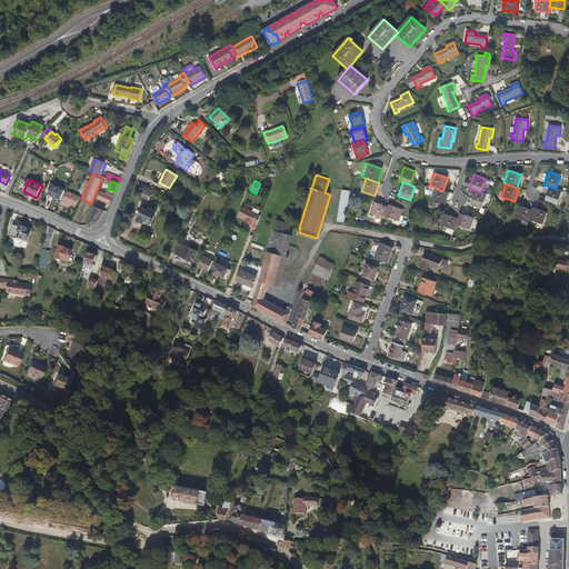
[(60,200),(65,190),(52,185),(48,195),(60,200)]
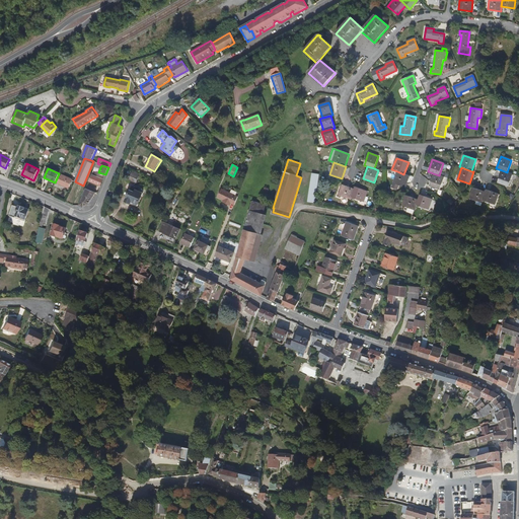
[(512,174),(507,172),(502,170),(497,182),(508,187),(512,174)]
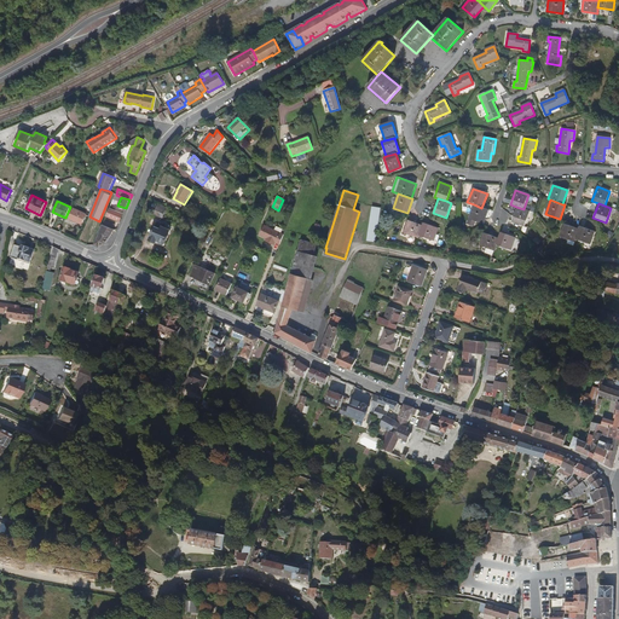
[(489,210),(481,208),(474,204),(469,219),(484,225),(489,210)]
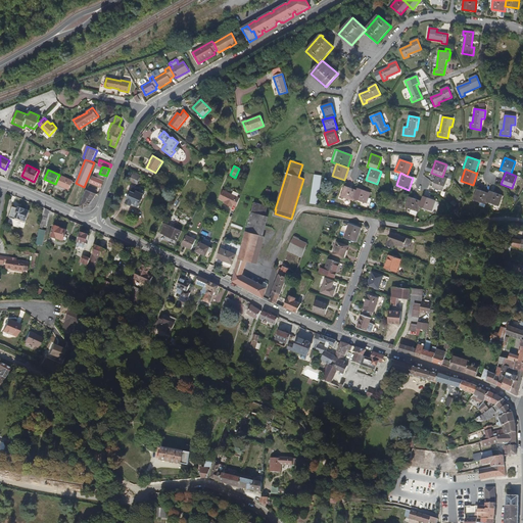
[(130,182),(137,185),(140,178),(132,175),(130,182)]
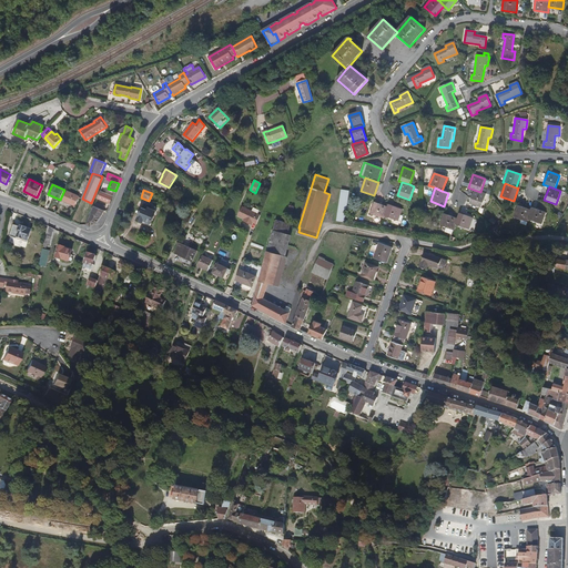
[(341,190),(337,222),(345,222),(348,191),(341,190)]
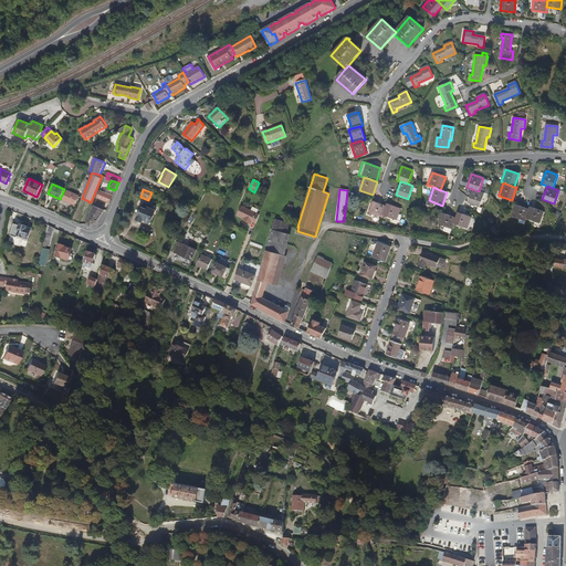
[(479,191),(472,189),(468,202),(480,207),(484,194),(479,191)]
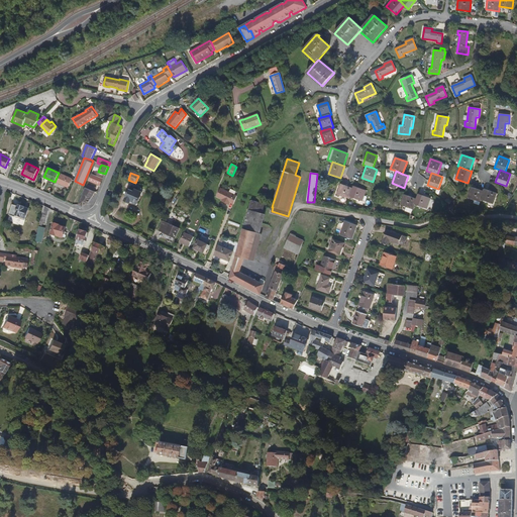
[(72,179),(62,174),(58,183),(68,188),(72,179)]
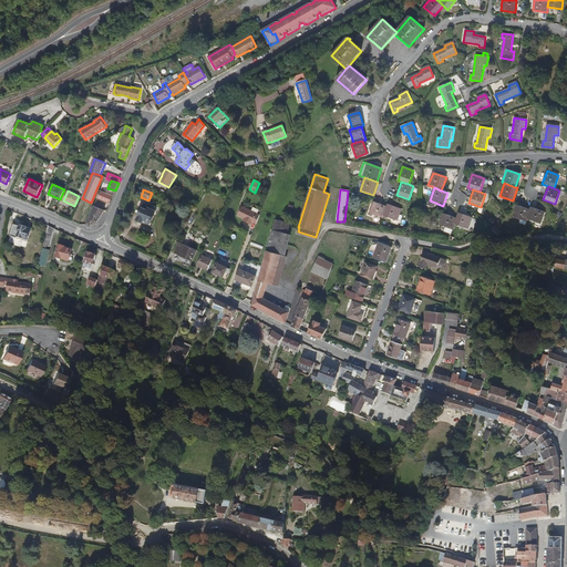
[(113,196),(101,191),(94,206),(105,210),(106,210),(113,196)]
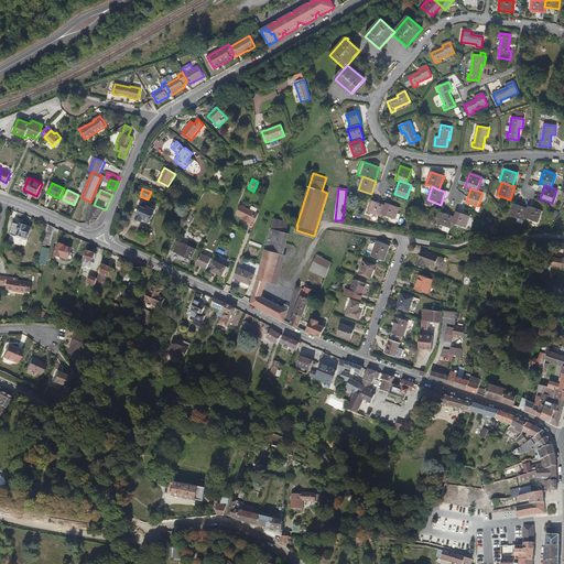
[(381,215),(384,206),(371,201),(368,213),(381,217),(381,215)]
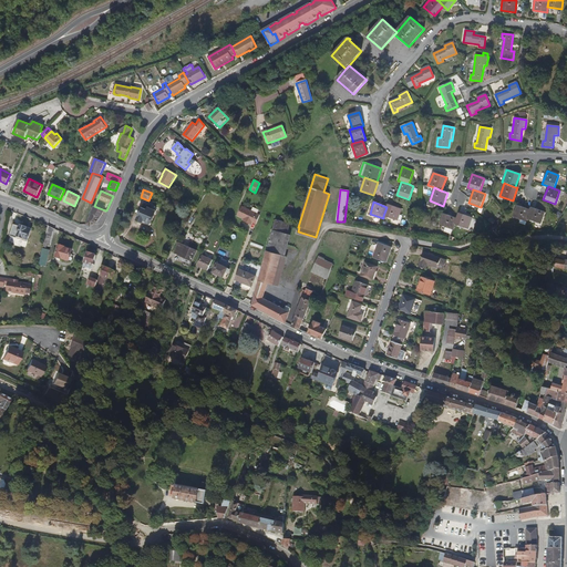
[(388,204),(387,207),(383,216),(398,220),(401,209),(388,204)]
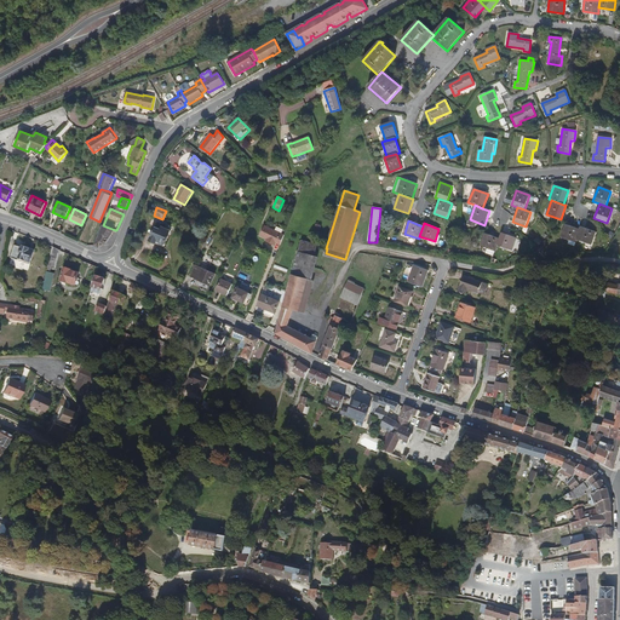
[(577,240),(580,229),(566,224),(561,237),(575,242),(577,240)]
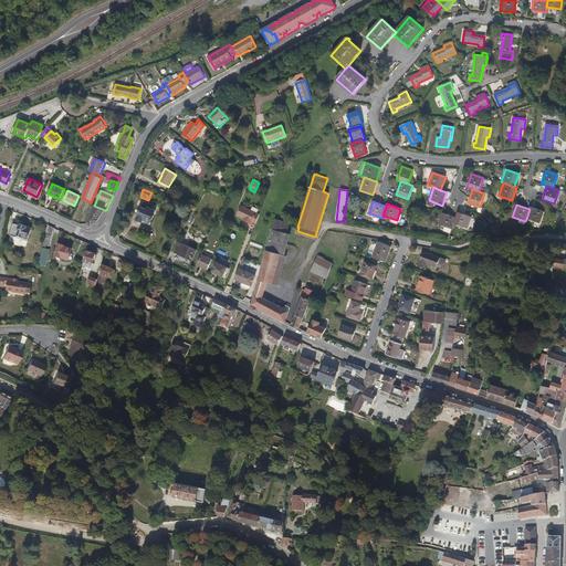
[(91,212),(100,217),(105,210),(94,206),(91,212)]
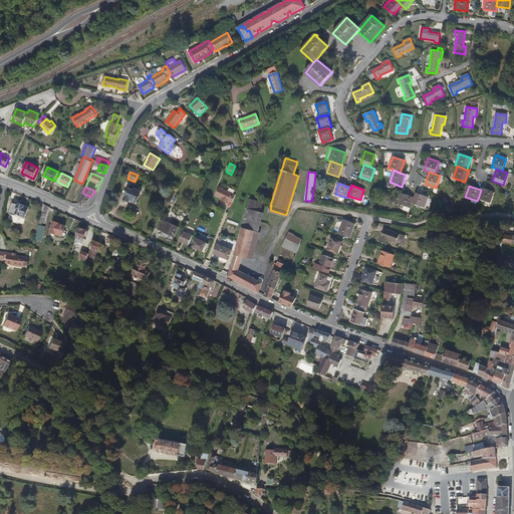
[(232,204),(235,195),(220,188),(216,196),(221,198),(220,200),(228,204),(229,202),(232,204)]
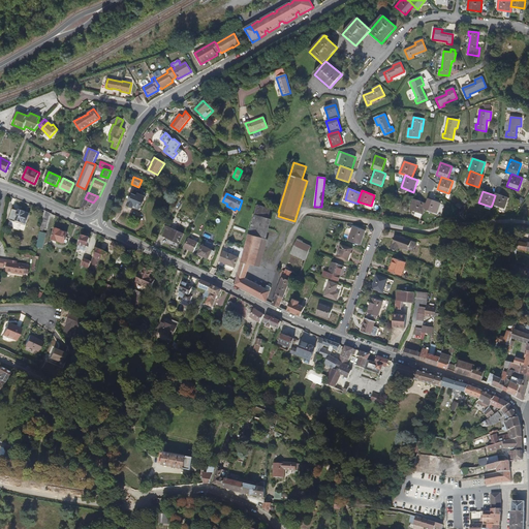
[(496,193),(495,195),(492,205),(504,209),(507,197),(496,193)]
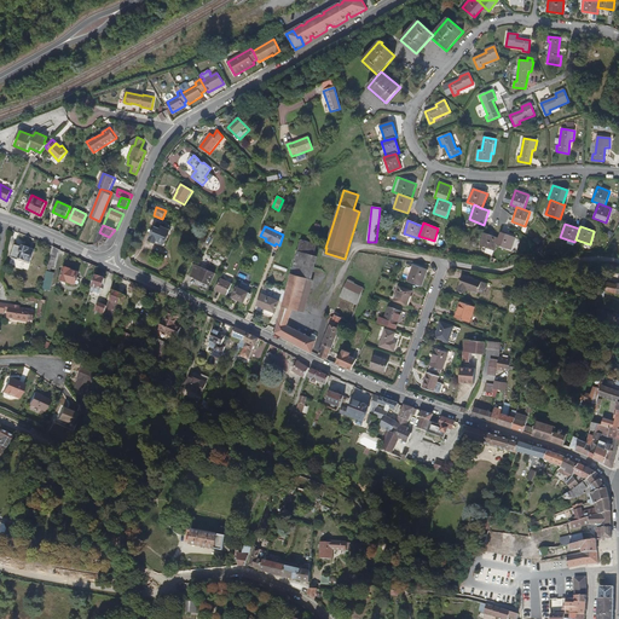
[(161,230),(155,227),(149,241),(156,243),(157,242),(165,246),(171,231),(162,227),(161,230)]
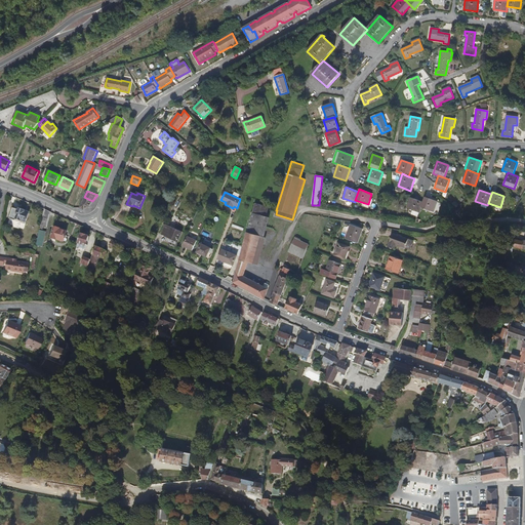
[(84,197),(79,208),(83,209),(89,207),(92,201),(84,197)]
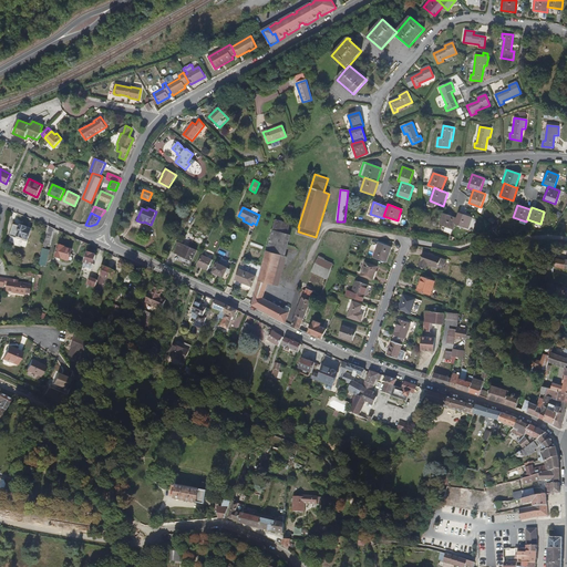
[(456,218),(454,225),(467,229),(472,217),(459,213),(456,218)]
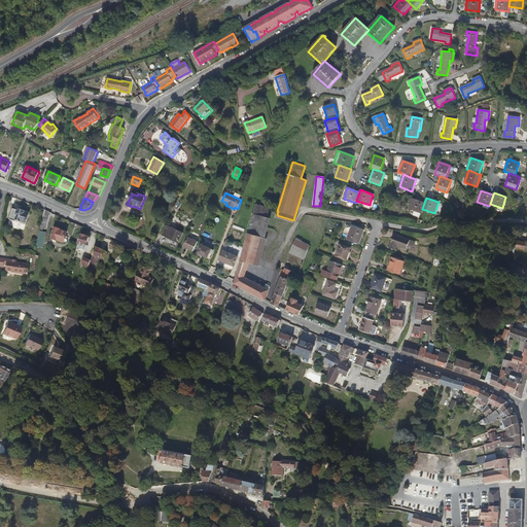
[(413,215),(419,217),(422,209),(424,203),(412,199),(409,209),(414,211),(413,215)]
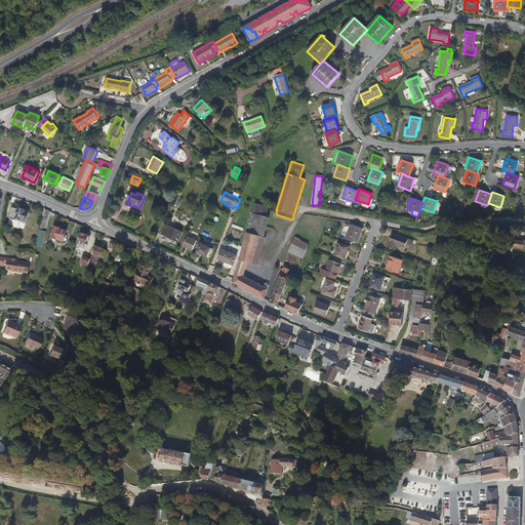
[(269,207),(255,204),(239,259),(248,263),(252,264),(269,207)]
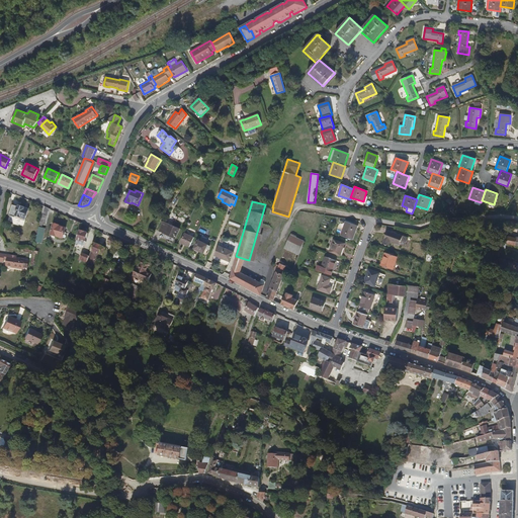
[(23,227),(28,211),(24,210),(25,208),(19,207),(19,208),(13,206),(8,221),(23,227)]
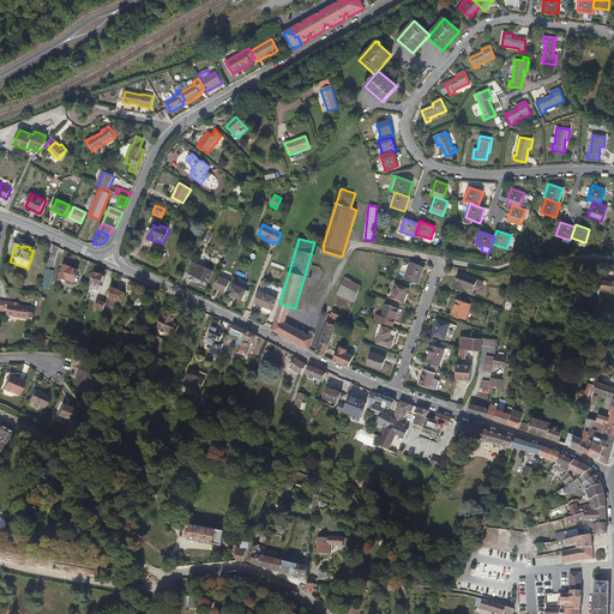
[(55,266),(59,248),(52,245),(42,288),(49,290),(54,272),(49,270),(50,265),(55,266)]
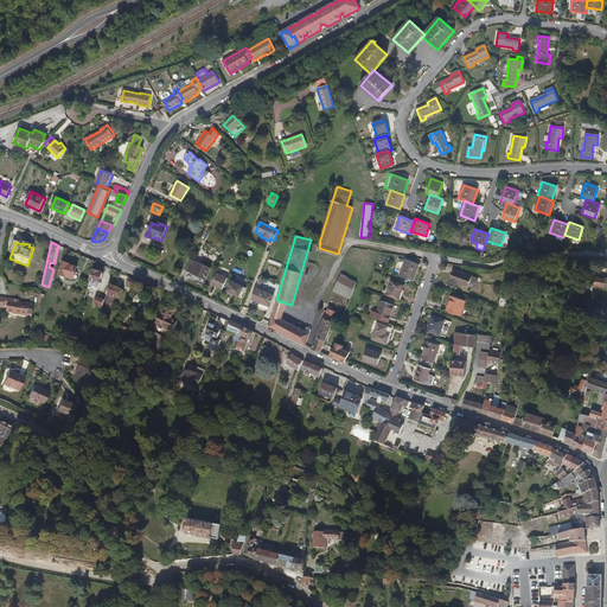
[(186,272),(205,280),(210,269),(192,260),(186,272)]
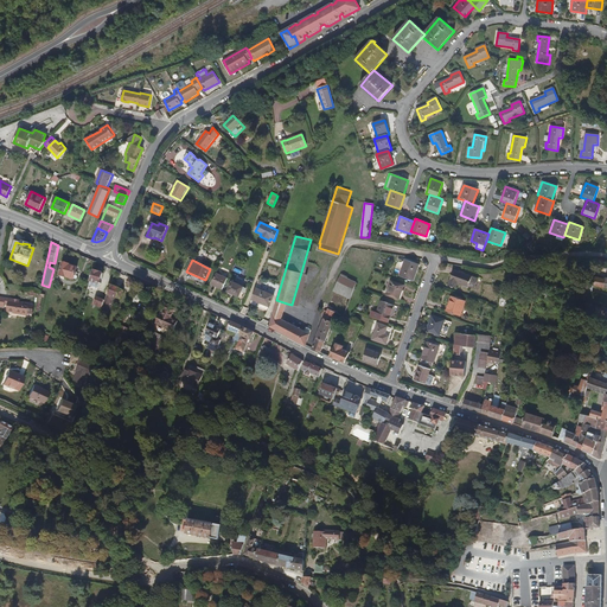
[(406,260),(400,276),(414,281),(420,266),(406,260)]
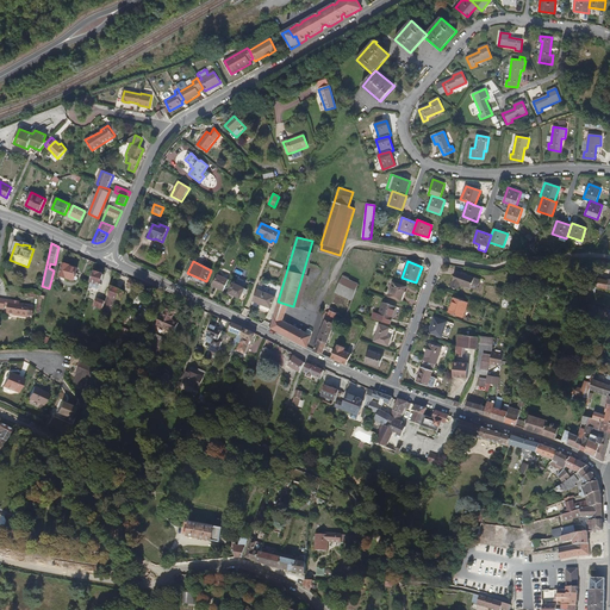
[(63,265),(60,278),(75,282),(79,271),(72,268),(72,267),(63,265)]
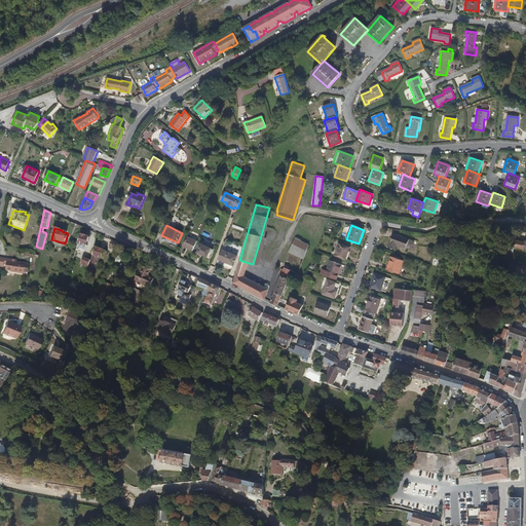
[(395,250),(397,246),(406,249),(409,239),(393,233),(388,247),(395,250)]
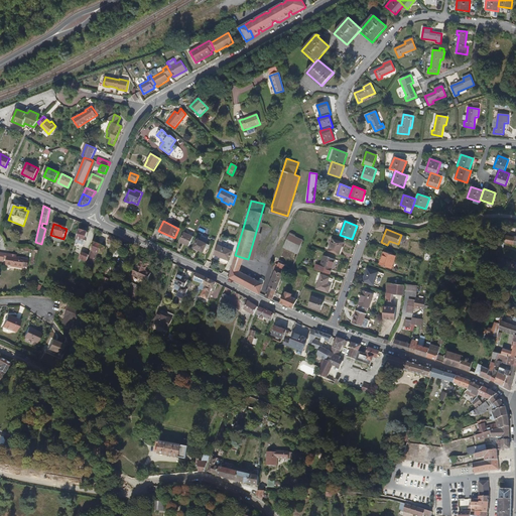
[(88,233),(80,231),(77,240),(82,241),(81,244),(84,245),(88,233)]
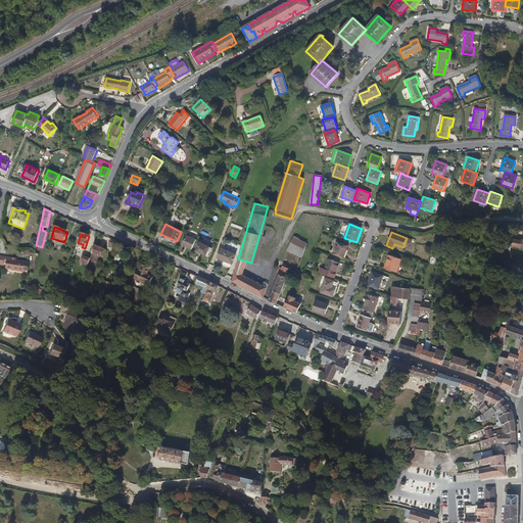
[(182,244),(192,248),(196,240),(187,236),(182,244)]
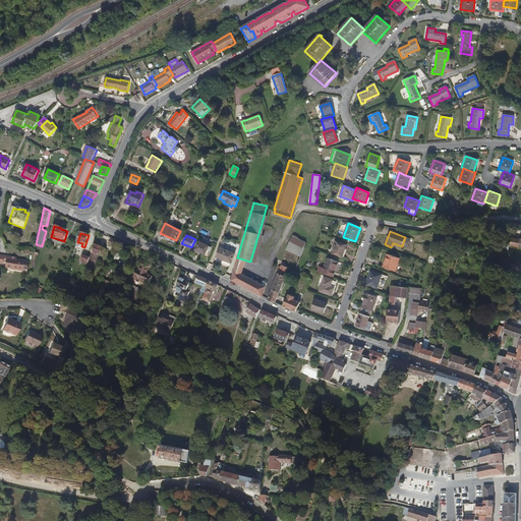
[(306,242),(292,236),(286,250),(300,256),(306,242)]
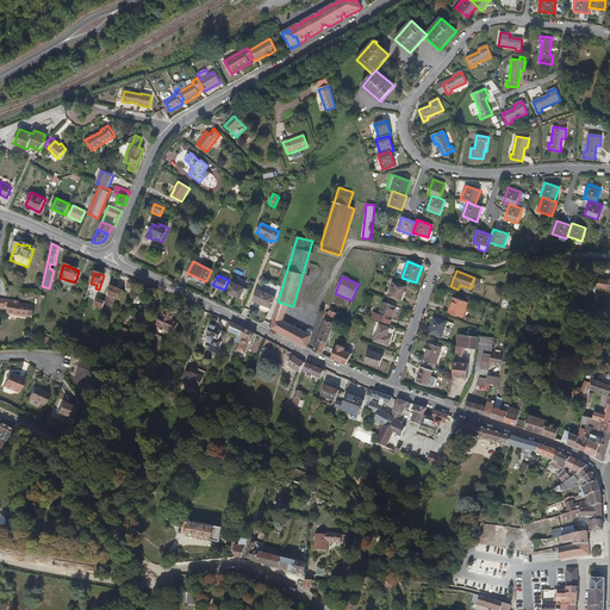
[(609,279),(597,278),(596,287),(609,290),(609,279)]
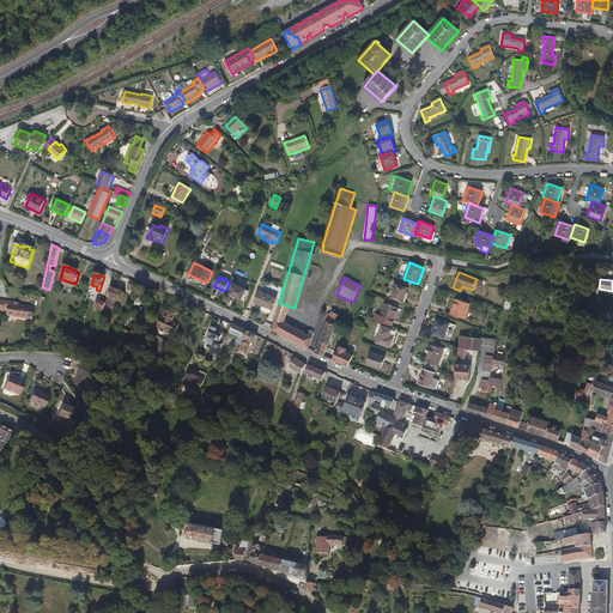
[(138,284),(129,280),(126,289),(134,292),(138,284)]
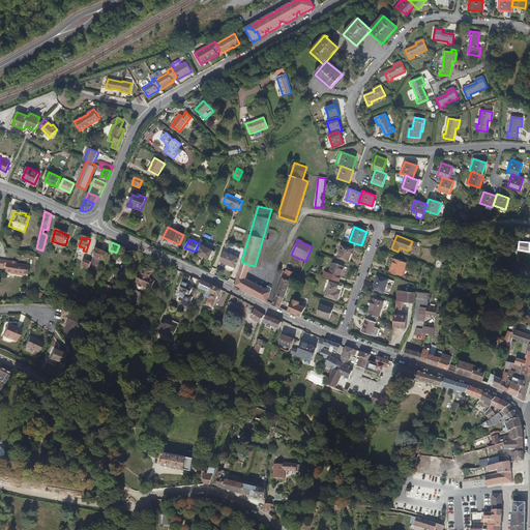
[(352,249),(342,245),(337,258),(348,261),(352,249)]
